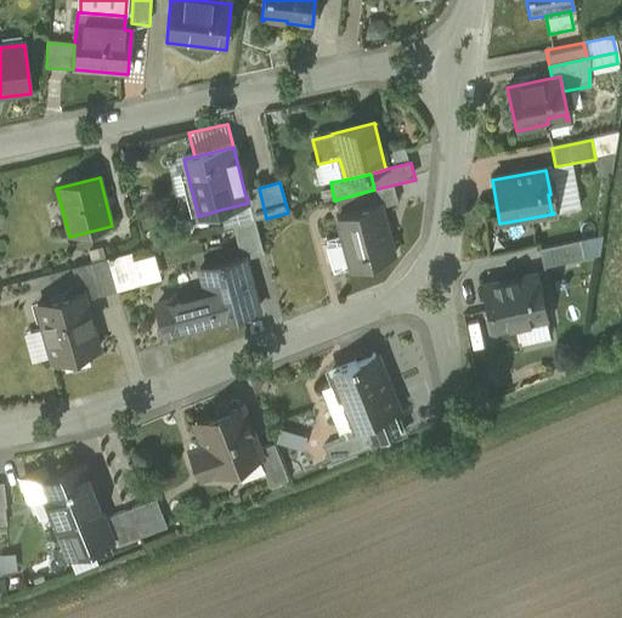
[(266,219),(259,188),(244,192),(248,203),(219,210),(224,230),(232,227),(254,221),(266,219)]
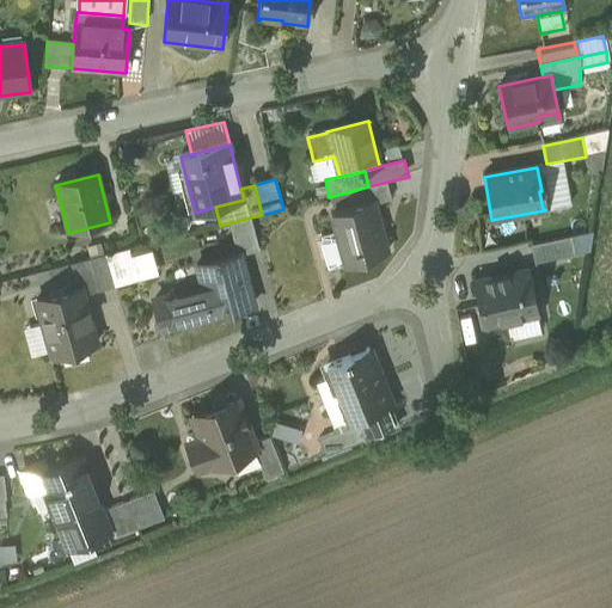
[(368,186),(329,197),(334,213),(373,202),(368,186)]
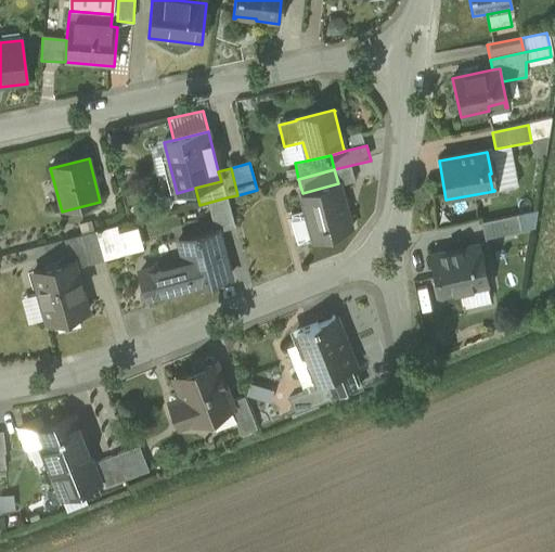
[(302,193),(299,194),(312,241),(351,230),(338,183),(302,193)]
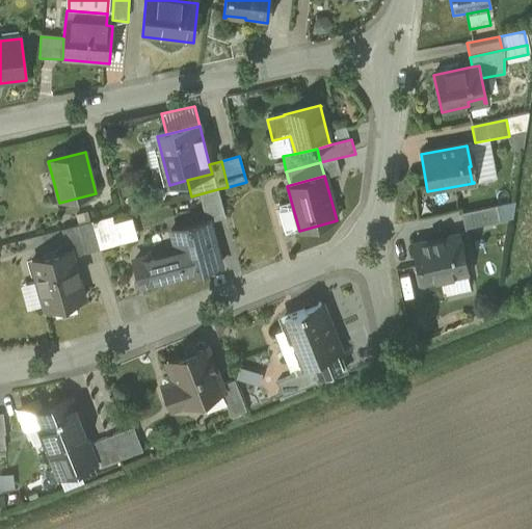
[(217,189),(198,194),(206,222),(206,225),(225,219),(217,189)]
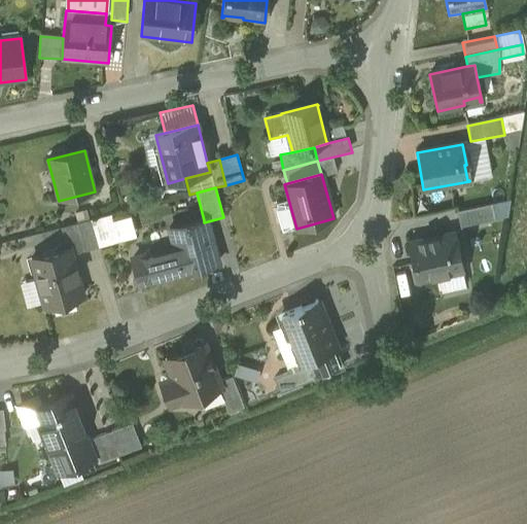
[(491,205),(456,212),(459,228),(494,220),(491,205)]
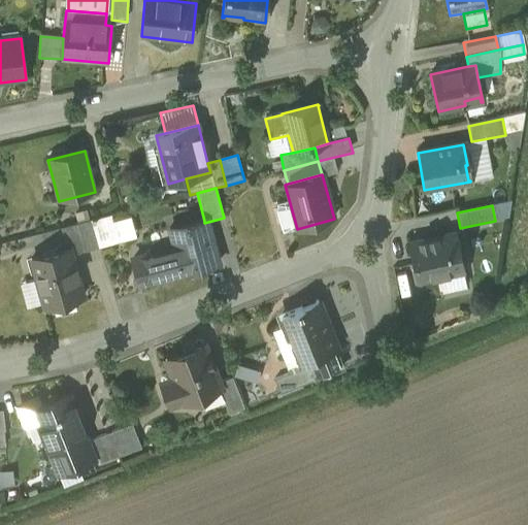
[(110,217),(91,222),(99,250),(123,242),(123,241),(119,242),(113,224),(117,223),(117,222),(112,223),(110,217)]
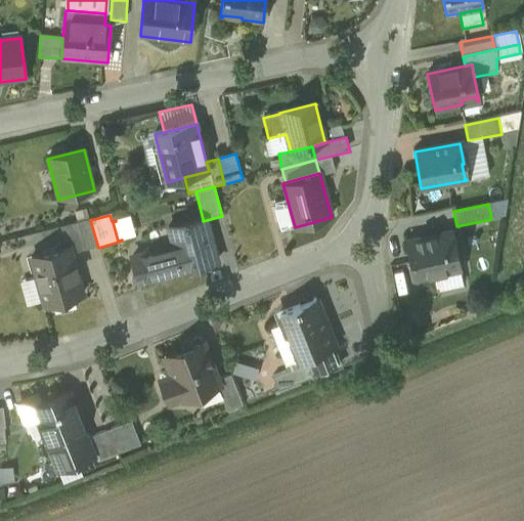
[(203,219),(168,228),(169,229),(180,270),(179,270),(180,272),(217,262),(216,261),(211,244),(209,245),(203,221),(203,219)]
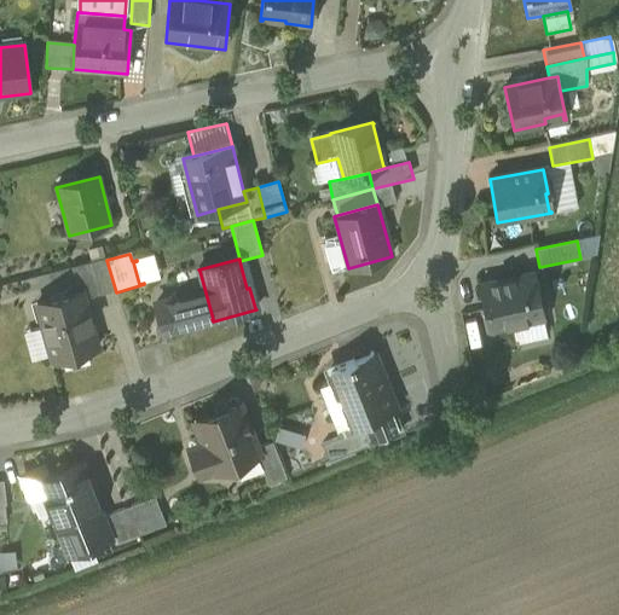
[(106,260),(74,268),(80,293),(82,293),(85,301),(116,293),(106,260)]
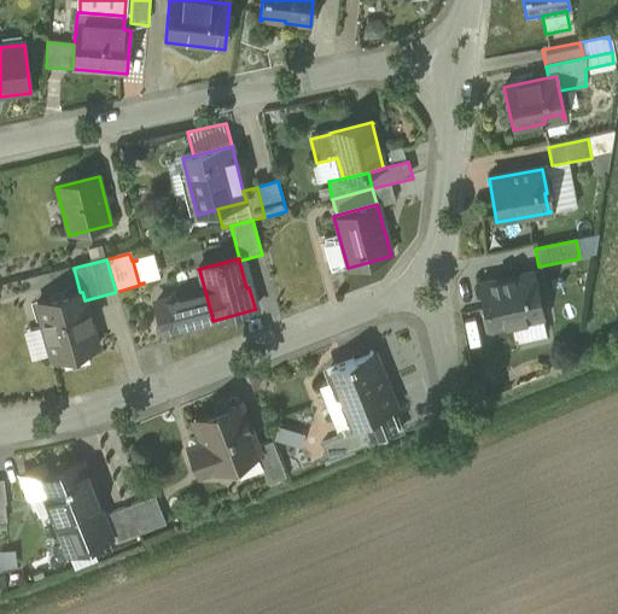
[(532,274),(478,286),(489,331),(542,319),(532,274)]
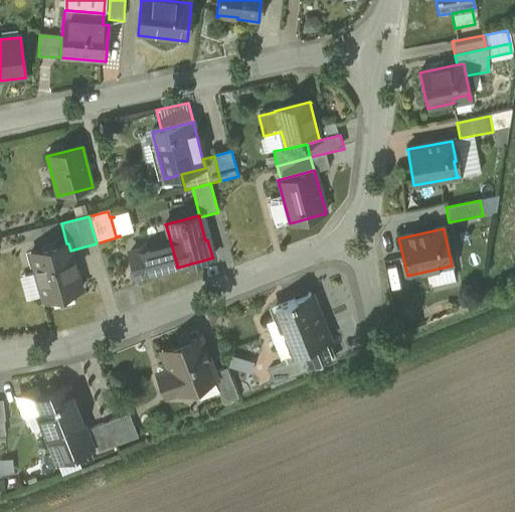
[(66,243),(31,253),(43,301),(80,291),(70,250),(68,243),(66,243)]
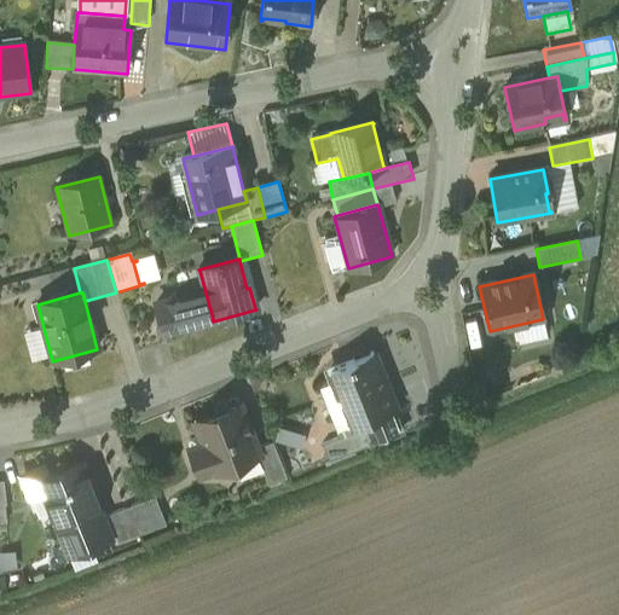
[(370,358),(354,364),(353,361),(329,371),(334,383),(341,401),(343,400),(353,427),(391,412),(394,410),(386,387),(383,388),(372,359),(374,358),(372,354),(369,355),(370,358)]
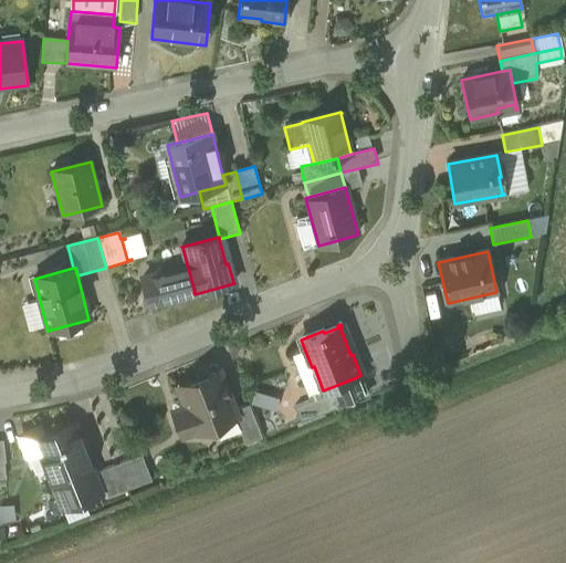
[(308,396),(322,391),(323,391),(314,366),(312,367),(305,351),(292,356),(308,396)]
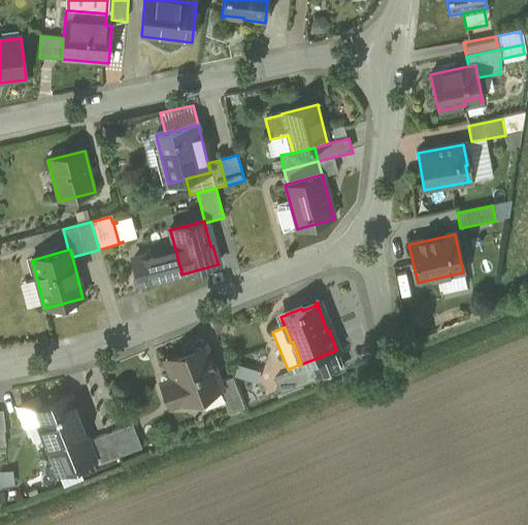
[(204,347),(166,361),(173,380),(168,382),(165,388),(170,400),(176,403),(182,401),(182,402),(219,389),(220,388),(219,384),(204,347)]
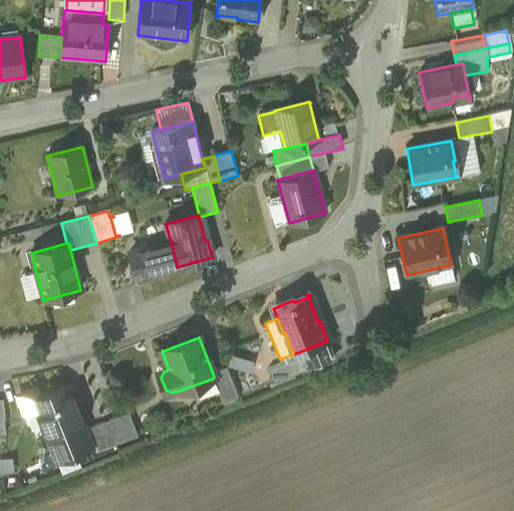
[(293,354),(292,354),(294,359),(297,358),(302,372),(331,360),(324,342),(293,354)]
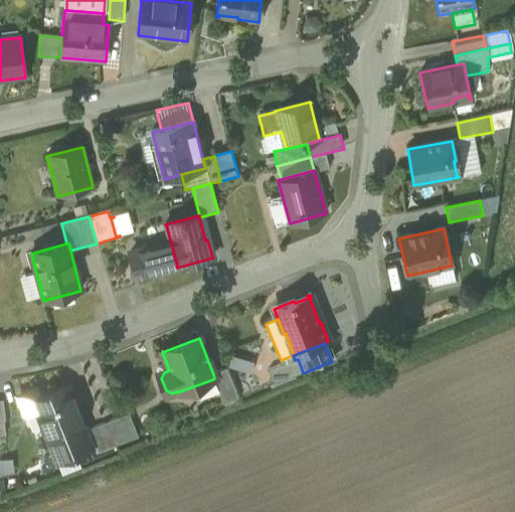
[(295,360),(268,370),(274,384),(303,373),(298,359),(295,360)]
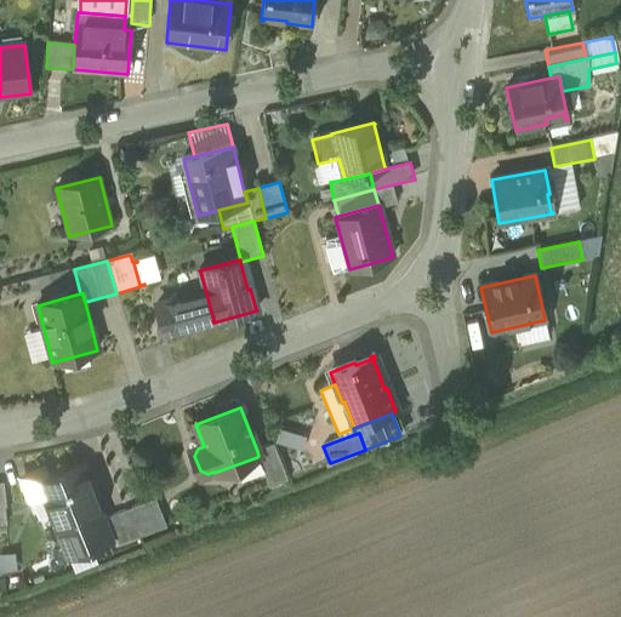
[(273,445),(257,451),(258,456),(257,457),(269,487),(288,480),(273,445)]
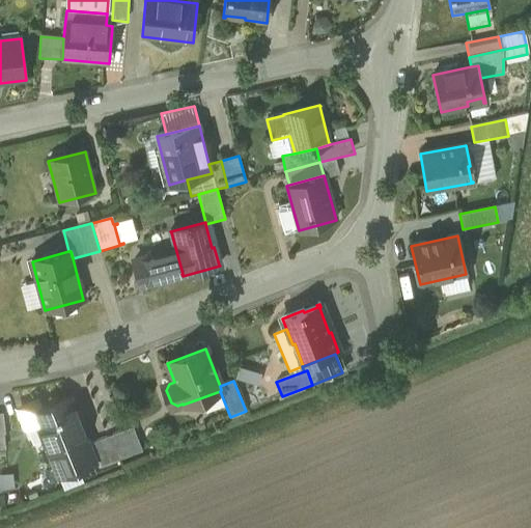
[(52,439),(45,442),(59,477),(78,470),(94,464),(87,445),(70,400),(42,412),(52,439)]
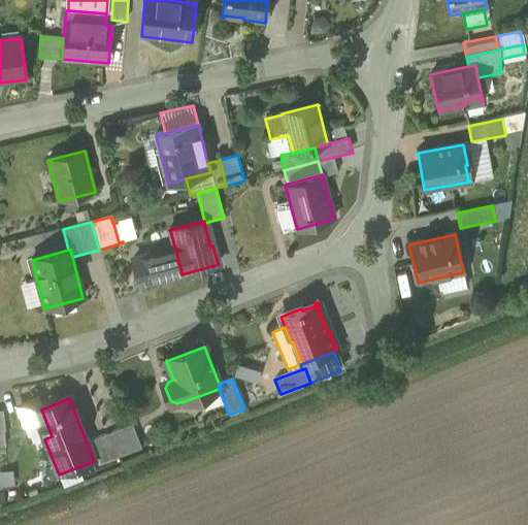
[(44,439),(52,436),(41,409),(38,401),(19,409),(33,444),(44,439)]
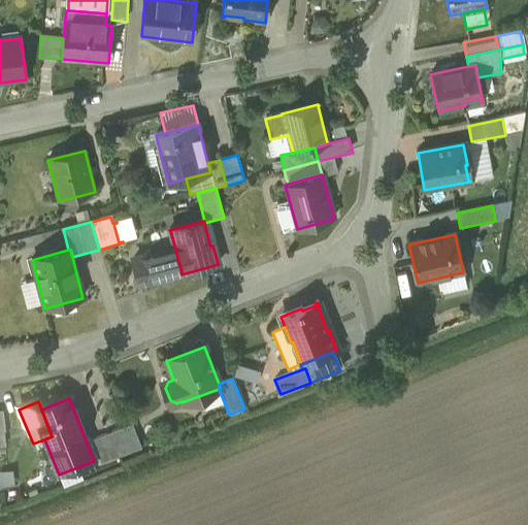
[(123,429),(109,434),(119,458),(132,453),(123,429)]
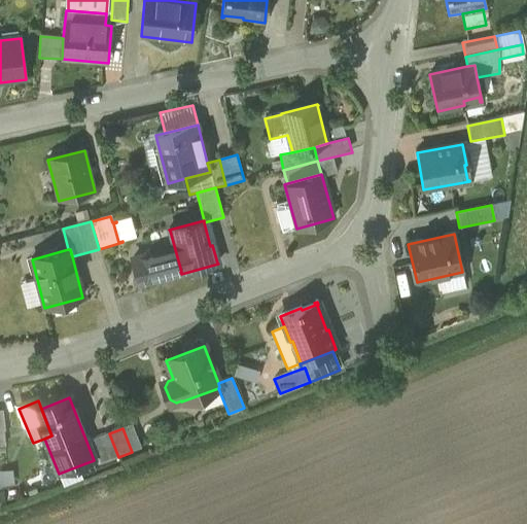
[(109,433),(86,442),(94,460),(99,458),(101,464),(118,457),(109,433)]
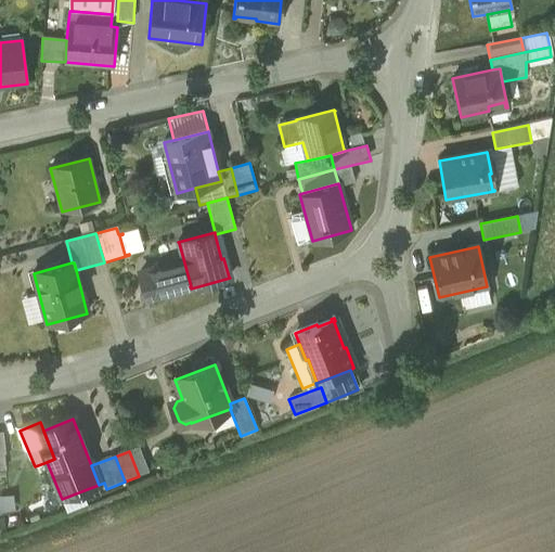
[(81,491),(62,499),(66,512),(87,504),(81,491)]
